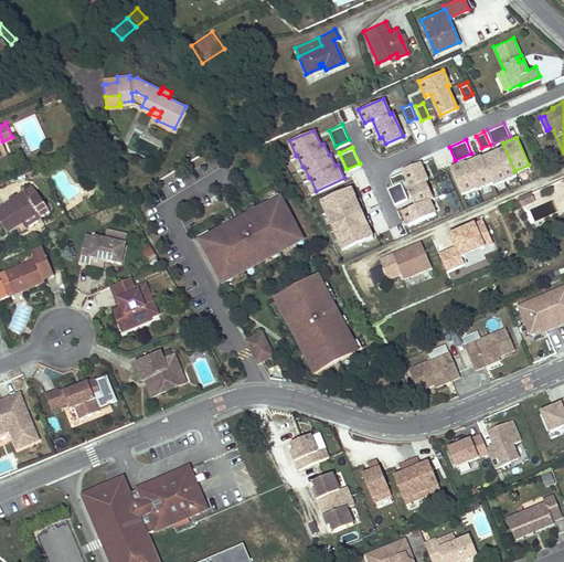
[(504,147),(492,151),(504,178),(515,172),(514,171),(504,147)]
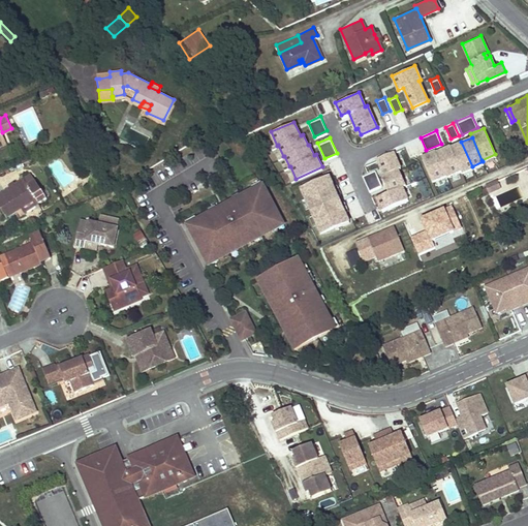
[(461,142),(451,147),(462,172),(472,166),(461,142)]
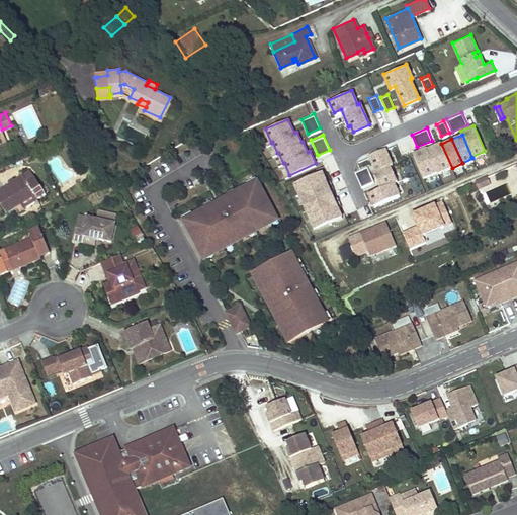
[(440,143),(427,149),(437,172),(451,166),(441,144),(440,143)]
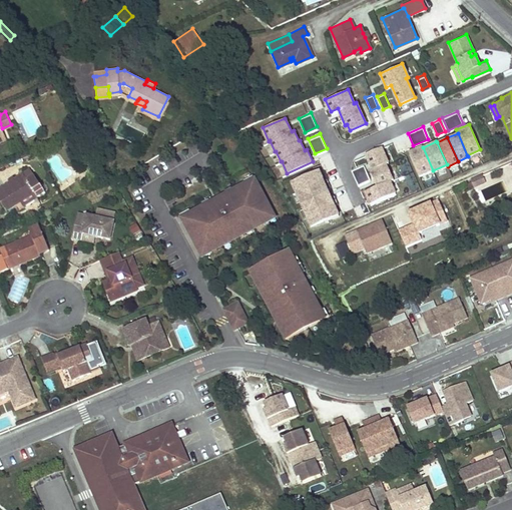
[(381,146),(365,153),(369,160),(368,161),(371,169),(370,169),(373,178),(374,177),(377,185),(365,190),(370,203),(395,191),(390,179),(393,178),(387,162),(388,161),(381,146)]
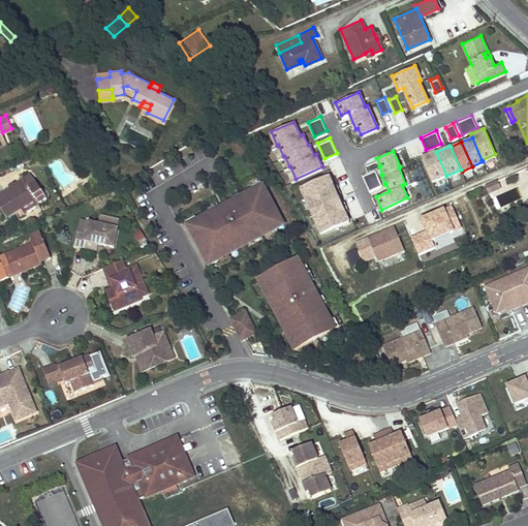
[(435,151),(422,157),(432,181),(446,174),(436,152),(435,151)]
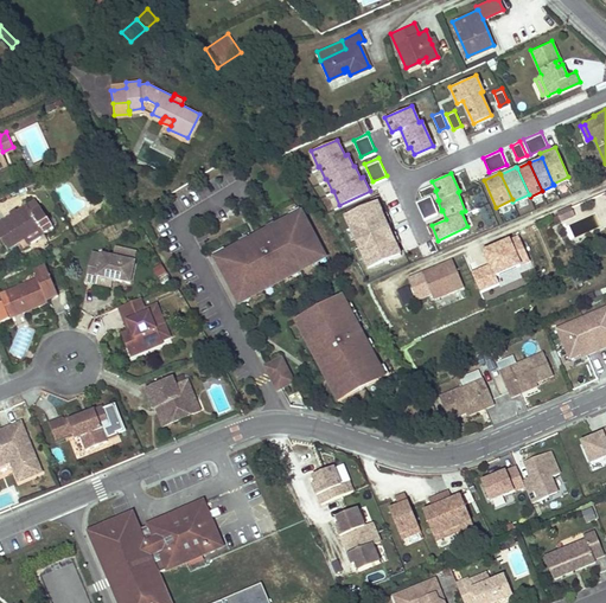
[(480,184),(467,187),(473,204),(486,199),(480,184)]
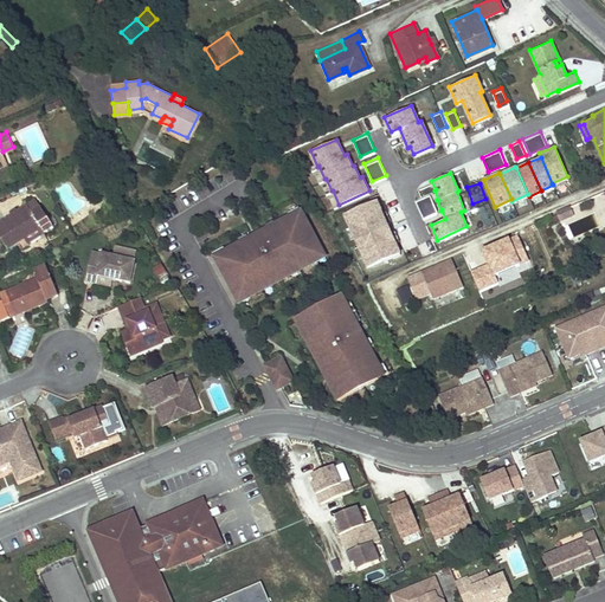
[(416,200),(422,217),(436,212),(429,194),(416,200)]
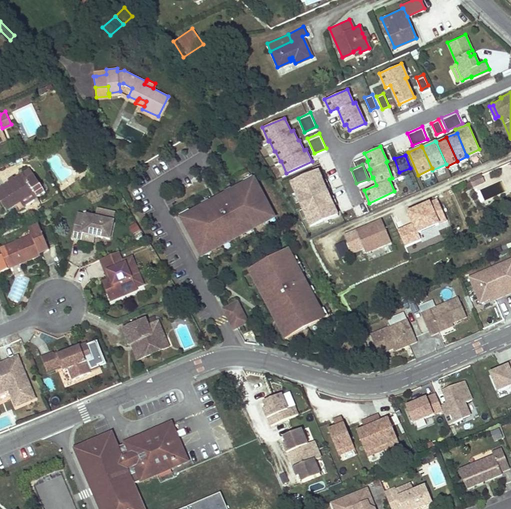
[(34,174),(29,168),(23,171),(28,178),(34,174)]
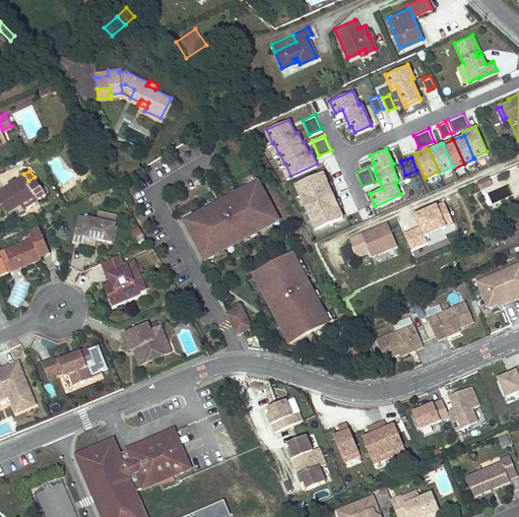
[(407,176),(415,194),(426,190),(417,172),(407,176)]
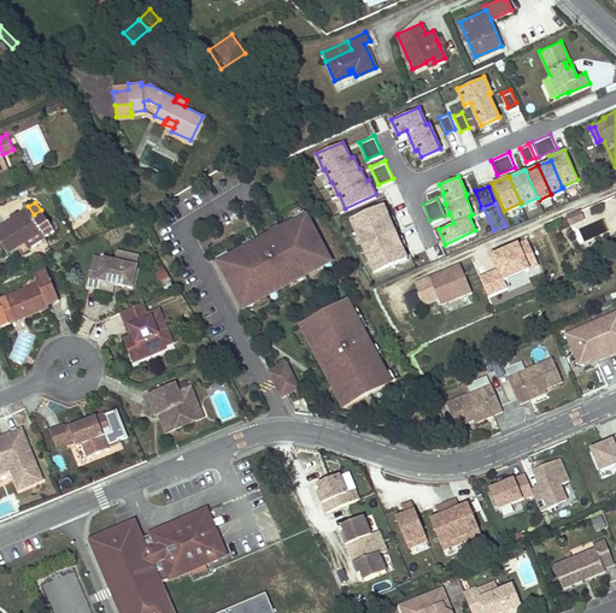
[(383,205),(367,212),(368,213),(351,220),(356,230),(357,230),(369,259),(369,260),(373,269),(389,261),(391,264),(406,257),(402,245),(400,245),(387,216),(388,216),(383,205)]
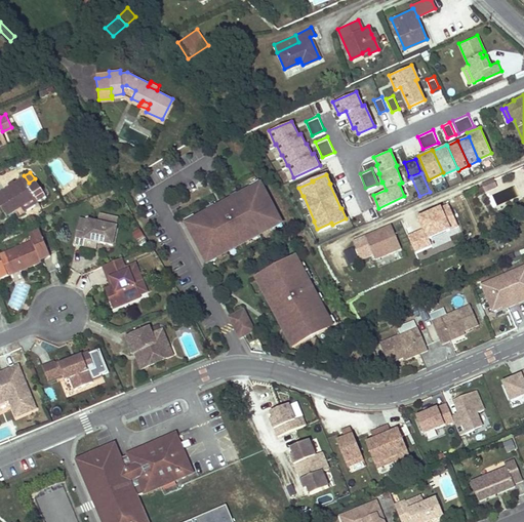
[(45,195),(35,178),(29,183),(24,175),(0,190),(0,203),(6,213),(21,203),(35,195),(38,199),(38,200),(45,195)]
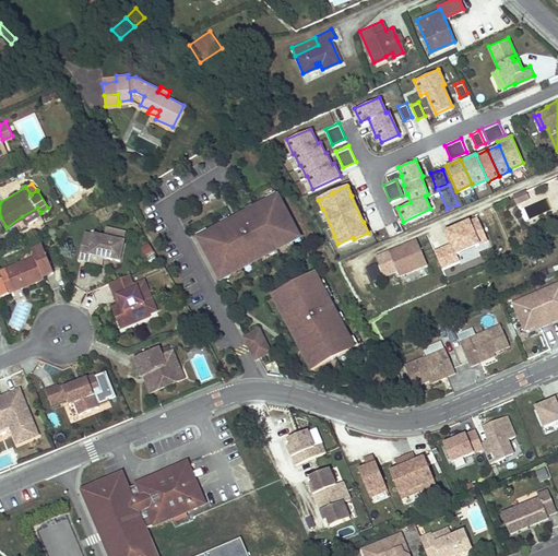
[(525,189),(512,194),(515,202),(529,197),(525,189)]
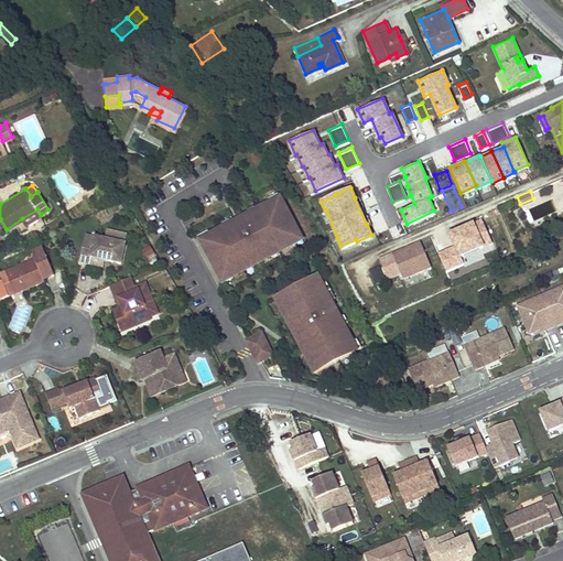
[(279,194),(198,237),(219,277),(300,234),(279,194)]
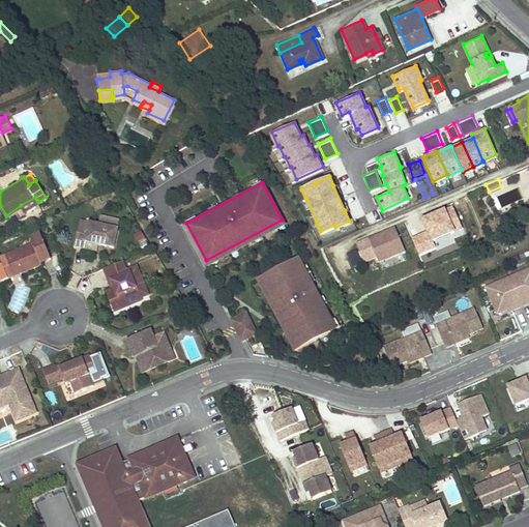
[(24,210),(38,201),(35,197),(21,205),(24,210)]
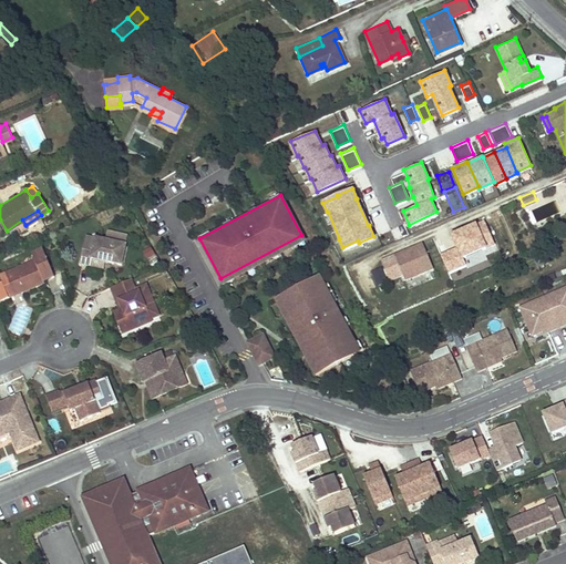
[(463,256),(494,243),(483,218),(452,232),(458,243),(441,250),(450,269),(465,263),(463,256)]
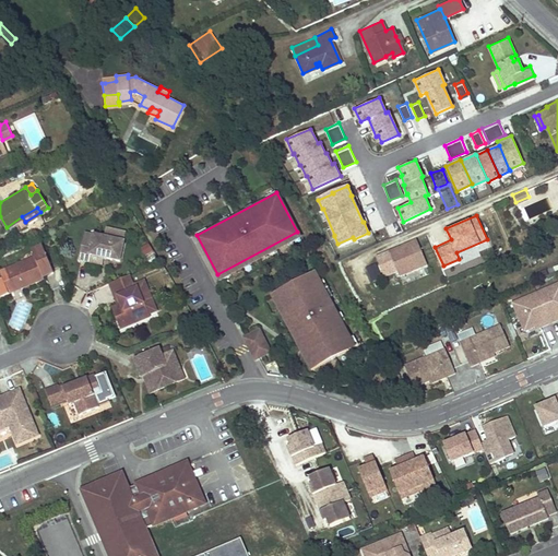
[(105,224),(104,231),(123,235),(125,228),(105,224)]
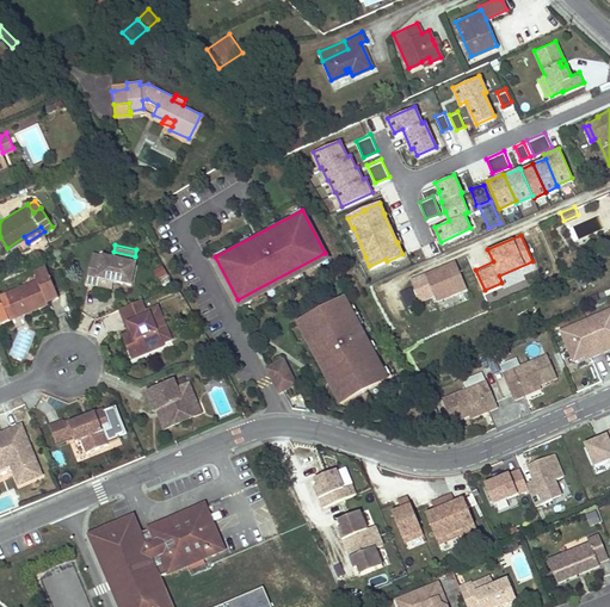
[(136,261),(93,252),(86,280),(97,283),(99,274),(130,283),(136,261)]
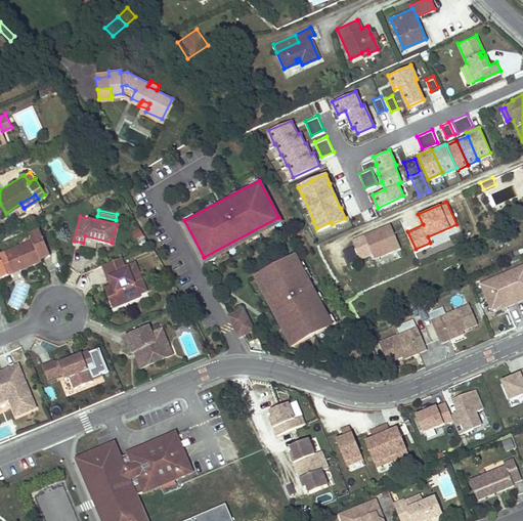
[(204,257),(206,260),(280,220),(278,217),(204,257)]
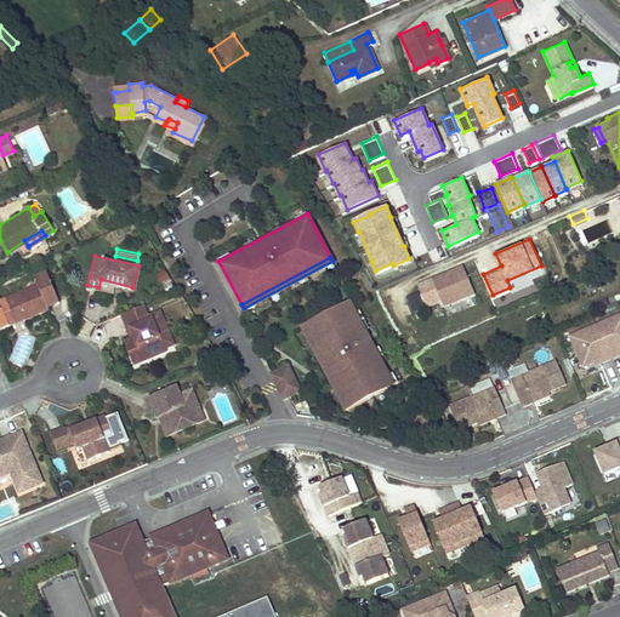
[(441,298),(443,304),(473,291),(462,264),(461,263),(416,281),(426,304),(441,298)]
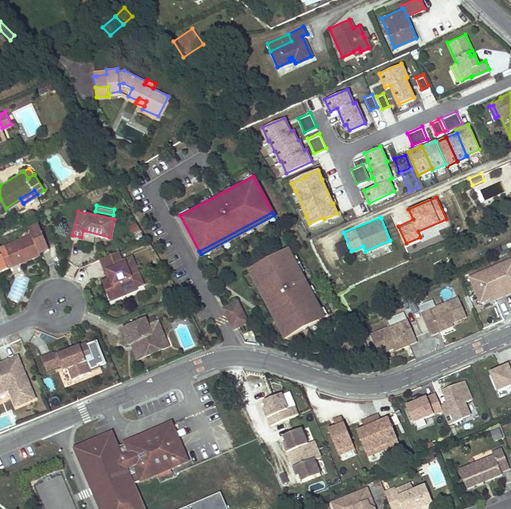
[(136,220),(127,224),(131,233),(140,230),(136,220)]
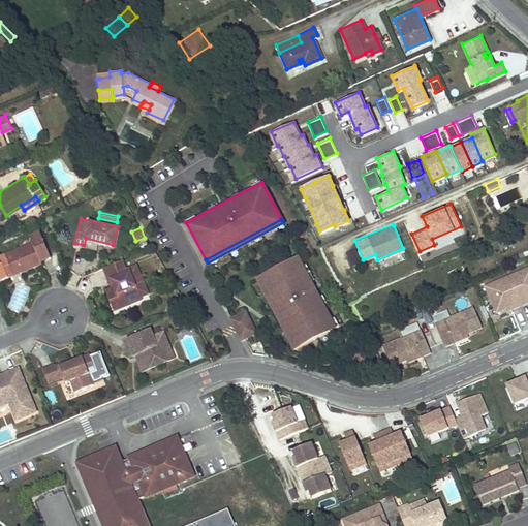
[(32,241),(0,254),(0,257),(2,263),(6,273),(7,275),(40,261),(40,259),(50,255),(39,230),(29,234),(32,241)]
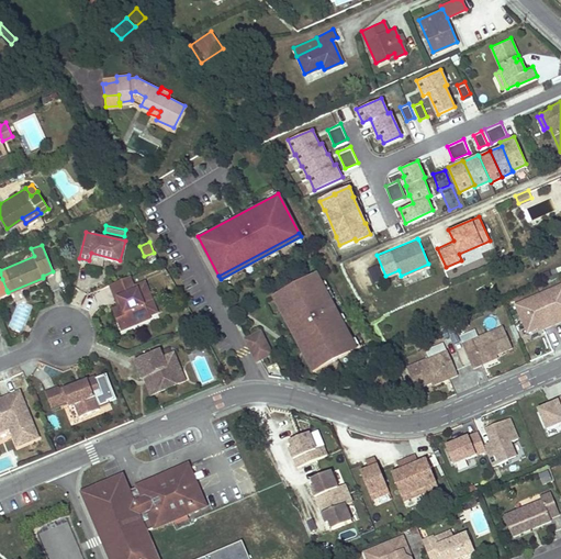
[(527,253),(531,261),(543,257),(540,247),(527,253)]
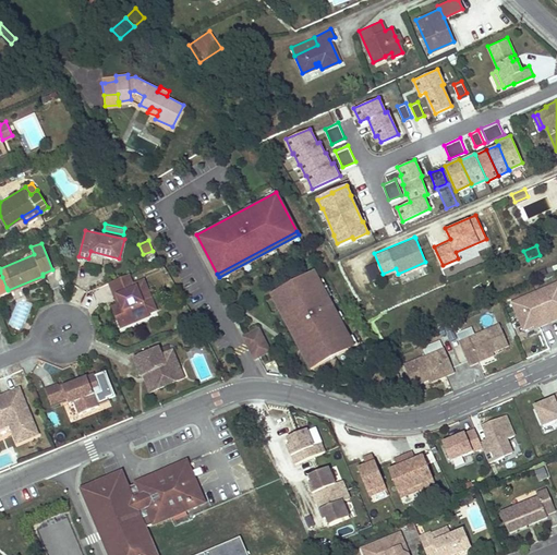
[(371,279),(380,274),(374,260),(364,265),(371,279)]
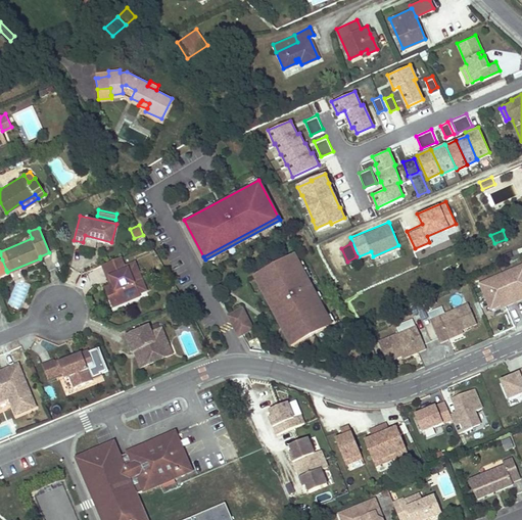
[(295,253),(258,273),(294,341),(331,322),(295,253)]
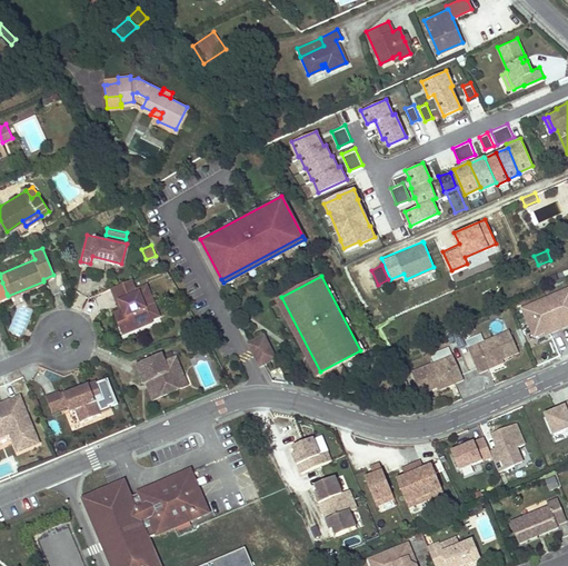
[(130,278),(113,285),(120,300),(125,298),(127,306),(120,308),(115,310),(119,323),(128,319),(131,328),(151,319),(150,317),(158,314),(146,284),(135,289),(130,278)]
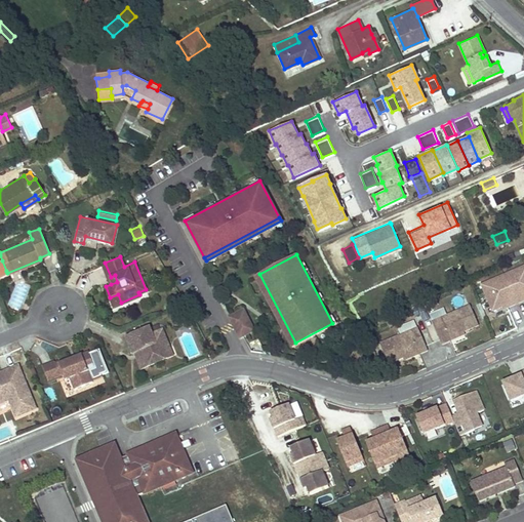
[(105,263),(102,264),(111,284),(117,282),(115,275),(111,277),(105,263)]
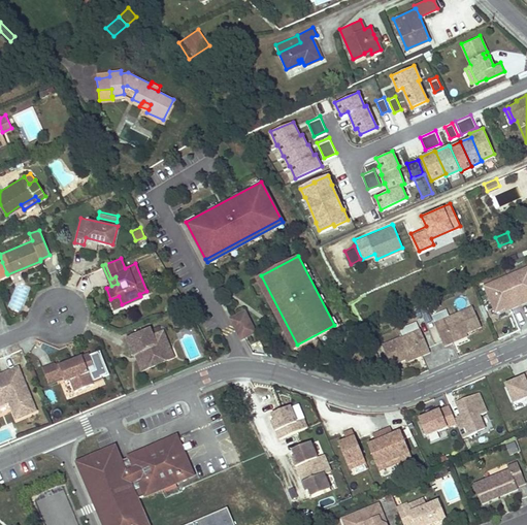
[(526,265),(506,274),(484,285),(495,310),(508,304),(509,306),(526,298),(526,297),(526,296),(526,265)]
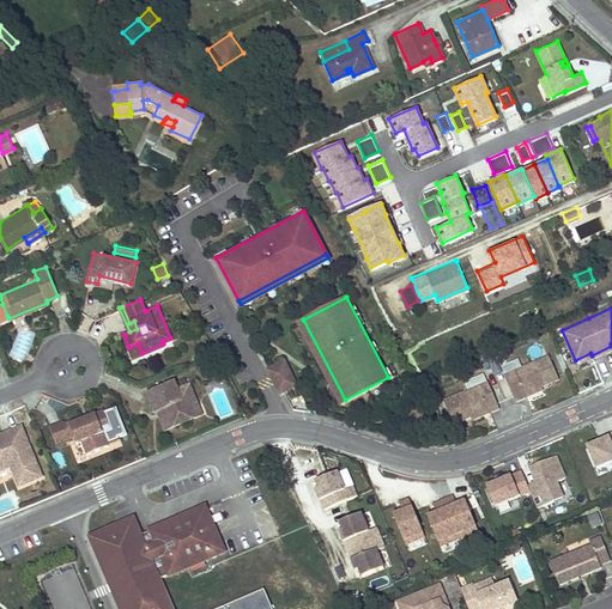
[(303,320),(300,322),(341,402),(345,400),(303,320)]
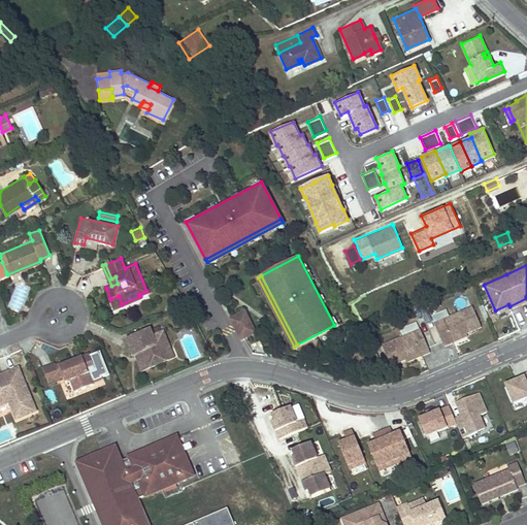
[(119,296),(110,299),(114,307),(122,304),(119,296)]
